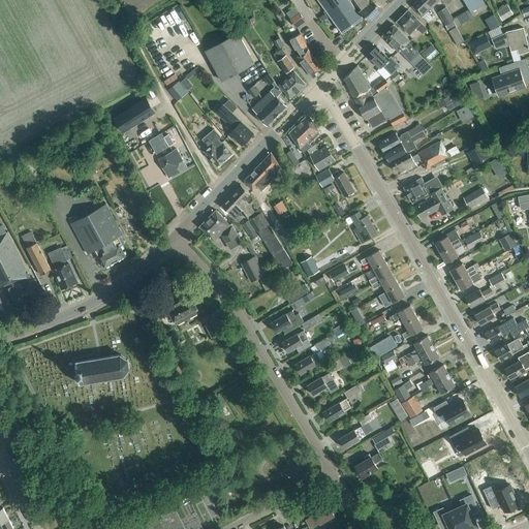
[(363,19),(348,0),(318,0),(341,32),(361,18),(362,19),(363,19)]
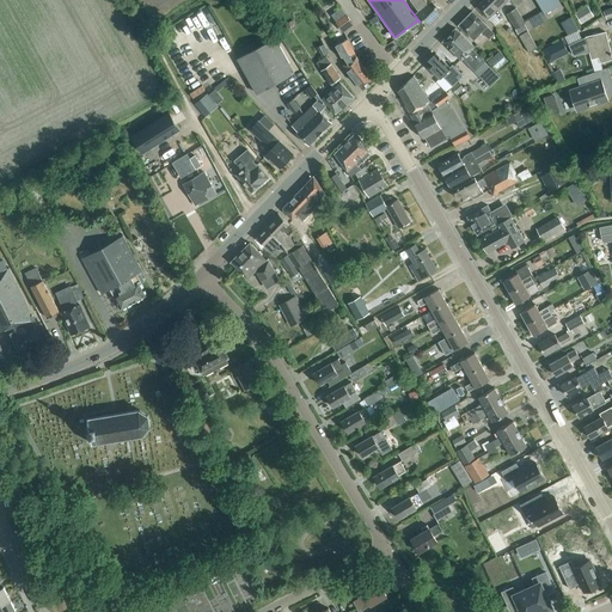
[(408,0),(417,12),(416,13),(428,25),(442,11),(432,1),(430,0),(405,0),(407,0),(408,0)]
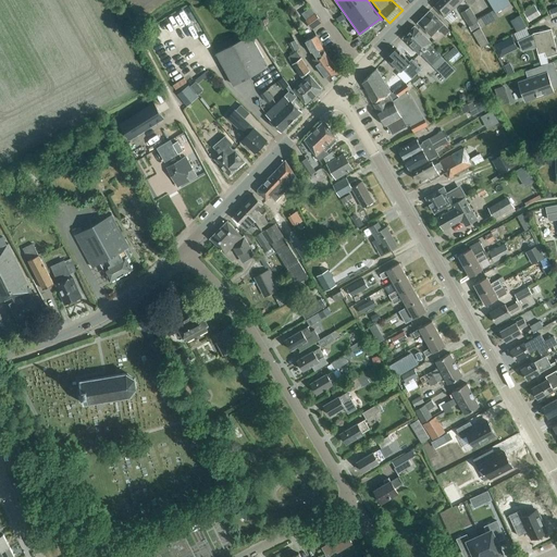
[(453,15),(456,12),(454,10),(463,0),(462,0),(440,0),(434,7),(444,19),(449,13),(453,15)]
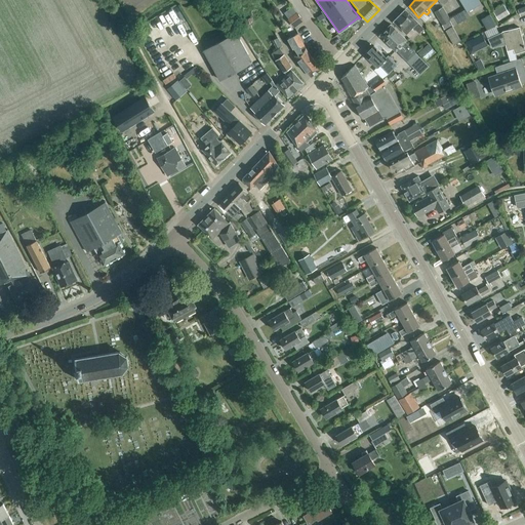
[(477,6),(480,4),(477,0),(458,0),(467,12),(478,6),(477,6)]
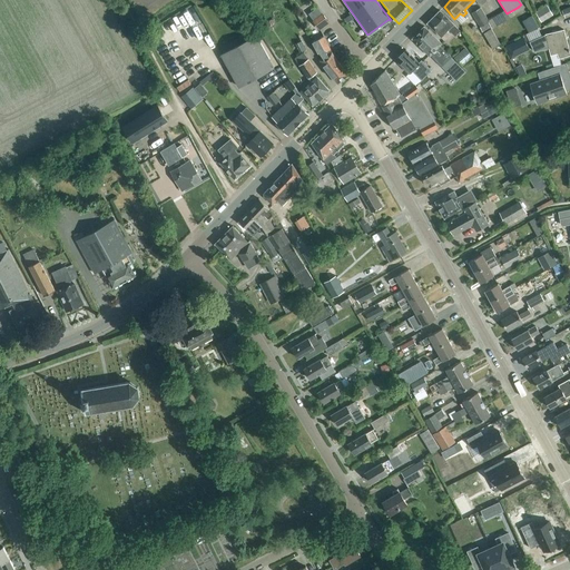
[(542,21),(553,15),(548,5),(536,11),(542,21)]
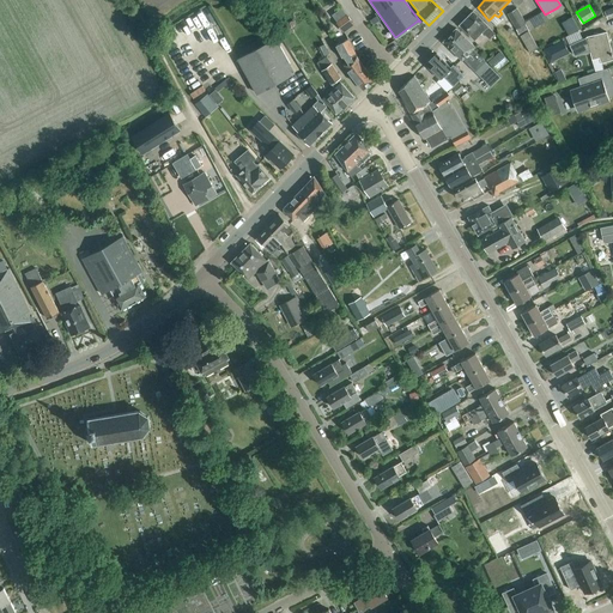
[(343,32),(353,24),(343,8),(332,16),(337,22),(335,23),(343,32)]
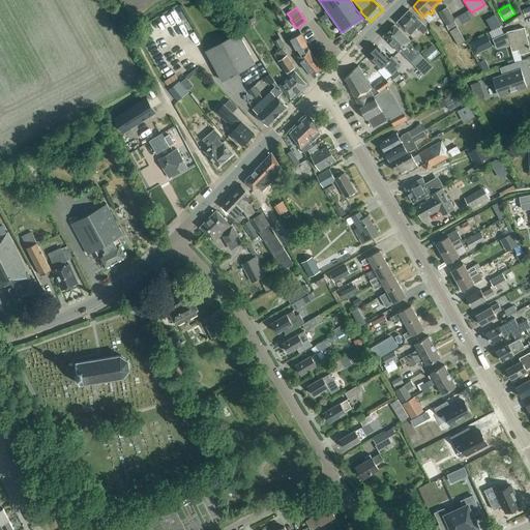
[(446,26),(455,21),(447,7),(438,12),(446,26)]
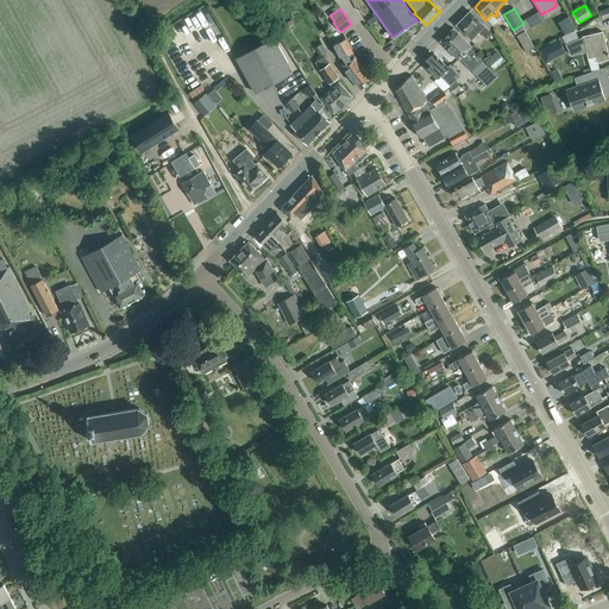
[(491,33),(484,26),(470,12),(457,25),(471,41),(479,32),(487,38),(491,33)]
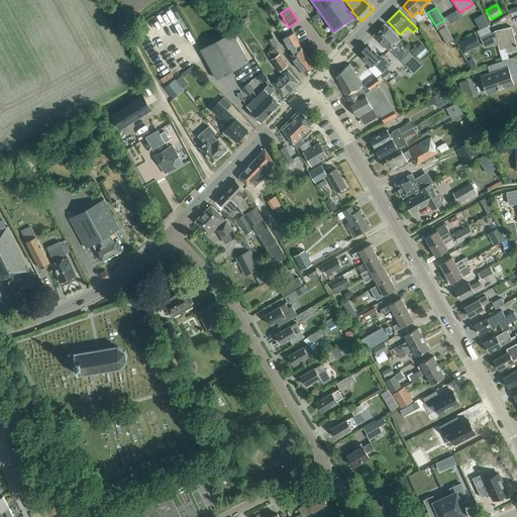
[(319,12),(313,17),(316,20),(322,16),(319,12)]
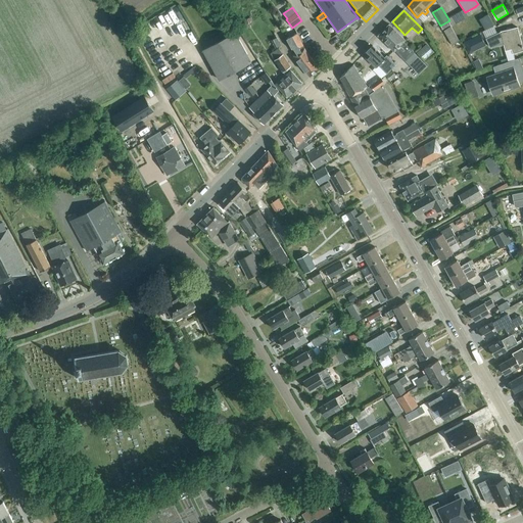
[(484,16),(490,27),(493,25),(488,14),(484,16)]
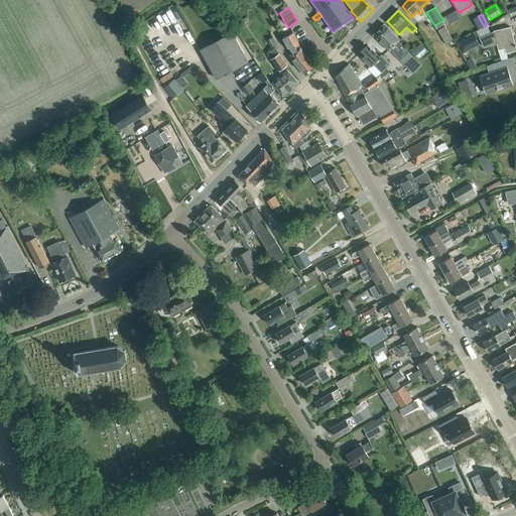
[(239,32),(249,27),(244,18),(235,24),(239,32)]
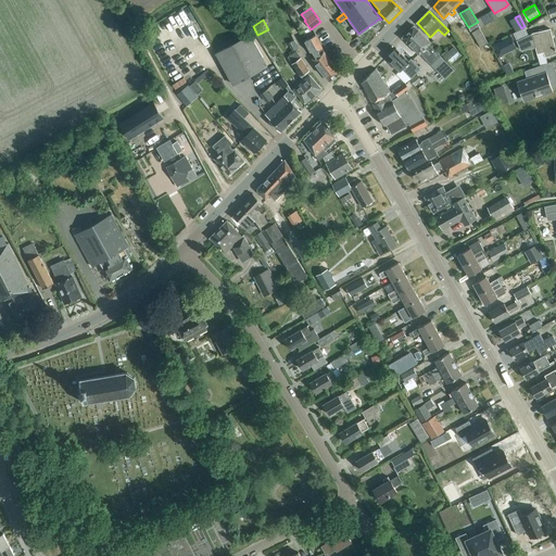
[(447,63),(429,46),(431,43),(414,26),(402,38),(419,55),(422,52),(432,63),(440,72),(447,63)]
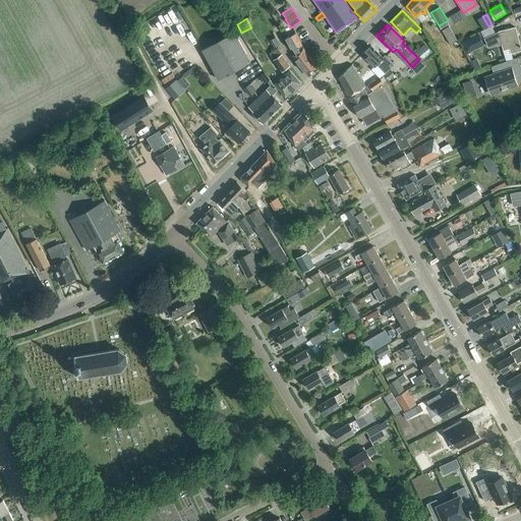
[(445,29),(453,42),(459,39),(452,24),(445,29)]
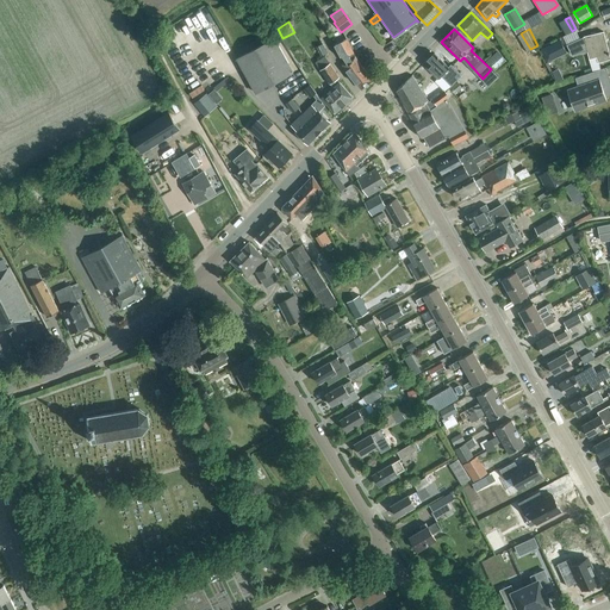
[(580,39),(567,44),(573,55),(587,51),(589,60),(597,57),(598,62),(609,58),(603,32),(584,37),(580,39)]
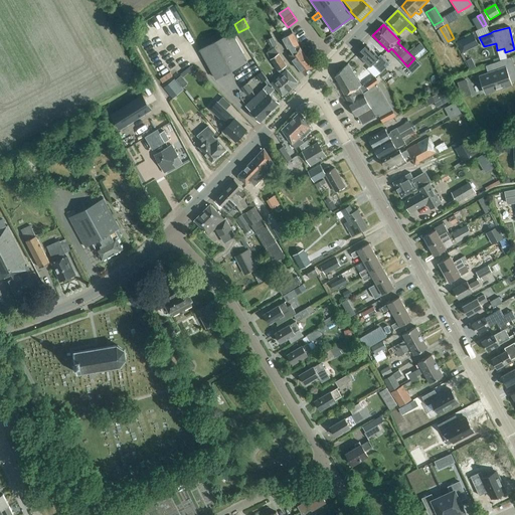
[(216,78),(247,60),(231,32),(200,49),(216,78)]
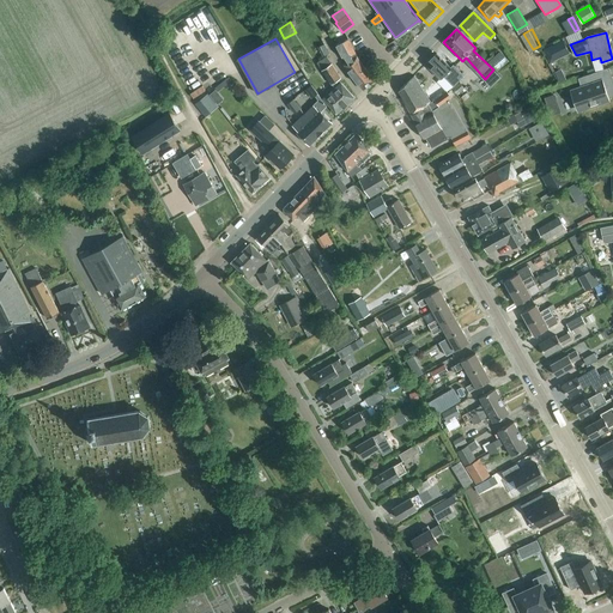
[(363,90),(374,80),(360,64),(349,40),(338,46),(346,64),(345,64),(350,71),(349,72),(350,74),(363,90)]
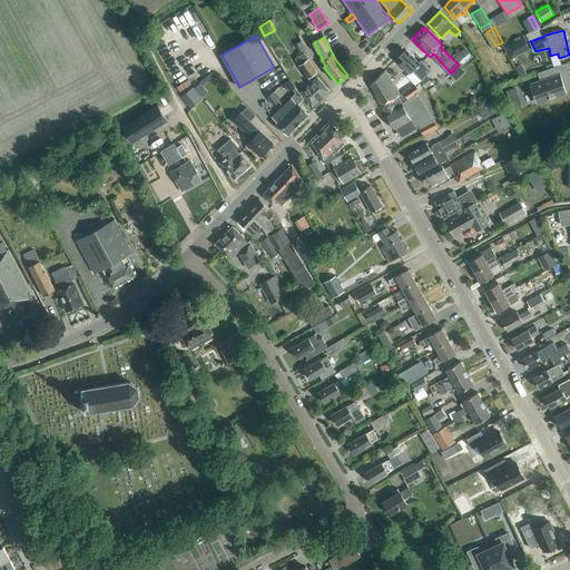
[(523,37),(505,45),(508,47),(512,57),(529,49),(523,37)]
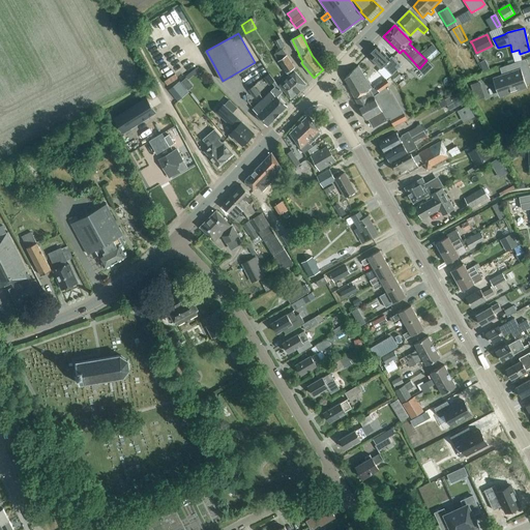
[(281,38),(275,41),(280,50),(285,47),(281,38)]
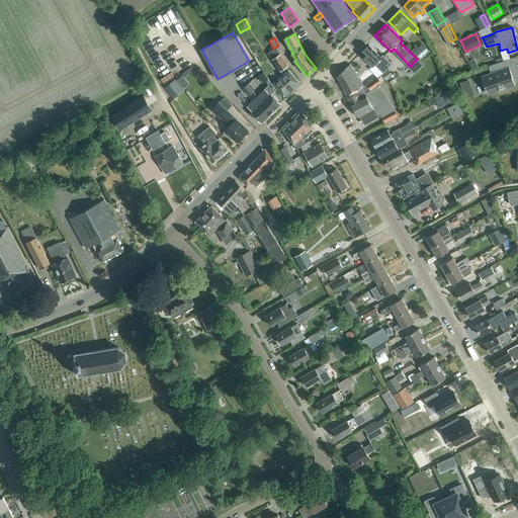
[(423,44),(413,53),(420,61),(430,53),(423,44)]
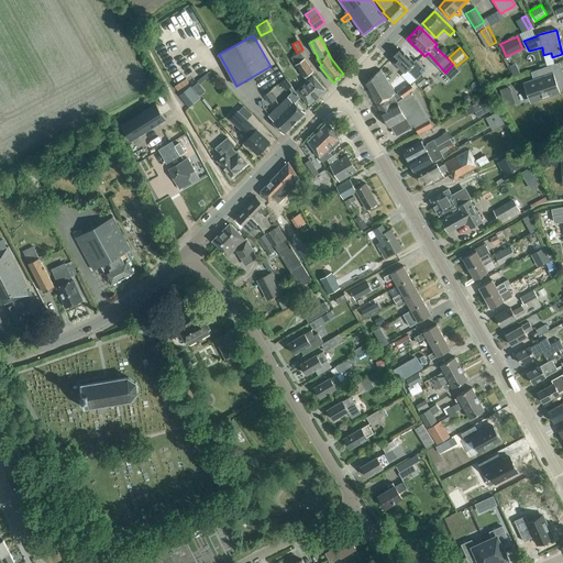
[(397,59),(394,63),(404,73),(407,70),(417,80),(422,76),(427,70),(417,59),(414,63),(400,50),(394,56),(397,59)]
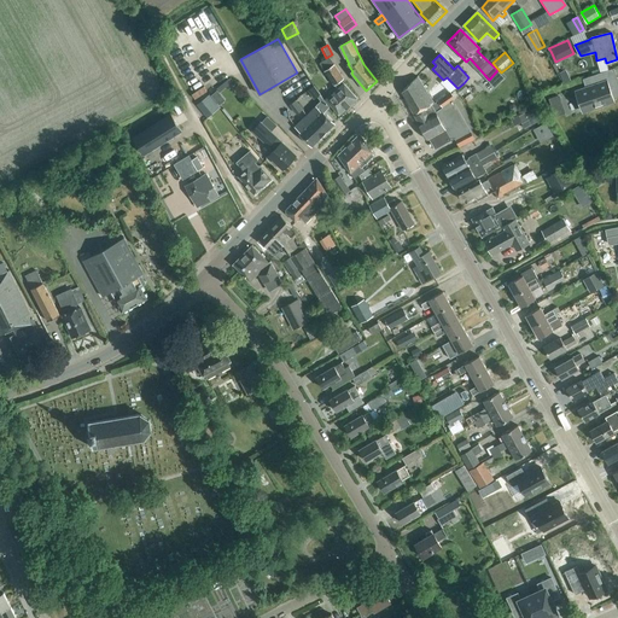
[(357,99),(344,83),(342,81),(344,80),(328,57),(319,63),(333,87),(334,86),(338,89),(326,100),(339,115),(357,99)]
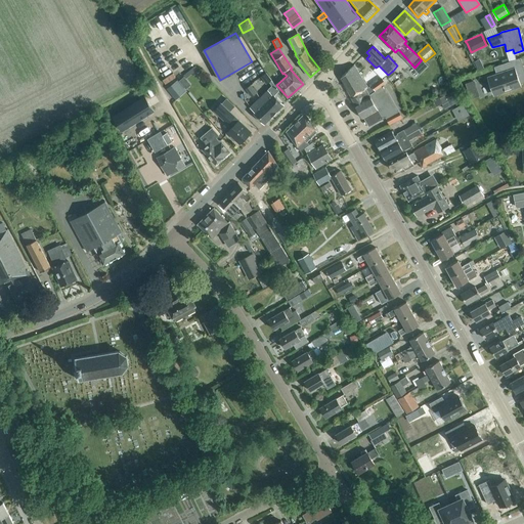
[(523,82),(523,69),(520,58),(493,68),(495,74),(487,77),(493,96),(521,87),(520,84),(523,82)]
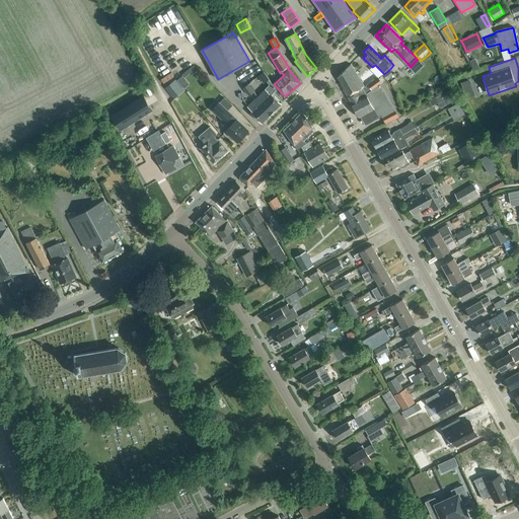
[(257,61),(250,69),(257,76),(266,68),(257,61)]
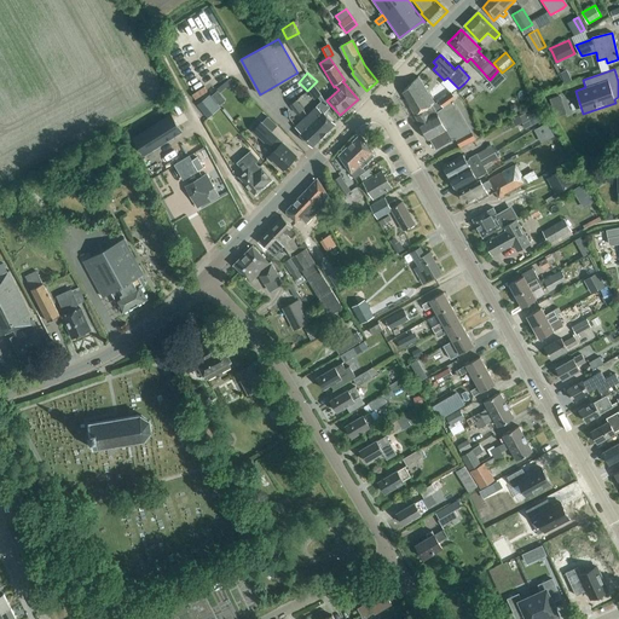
[(418,76),(401,93),(415,115),(412,115),(427,140),(429,139),(434,150),(453,138),(456,143),(475,132),(453,96),(441,104),(438,97),(433,100),(418,76)]
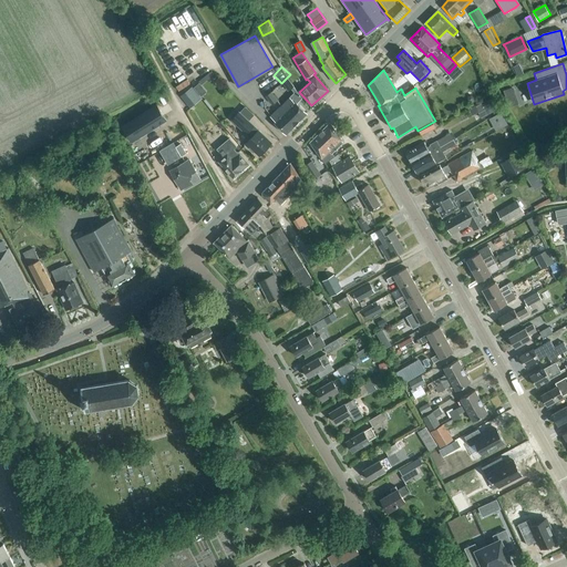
[(202,84),(214,75),(212,72),(198,82),(202,84)]
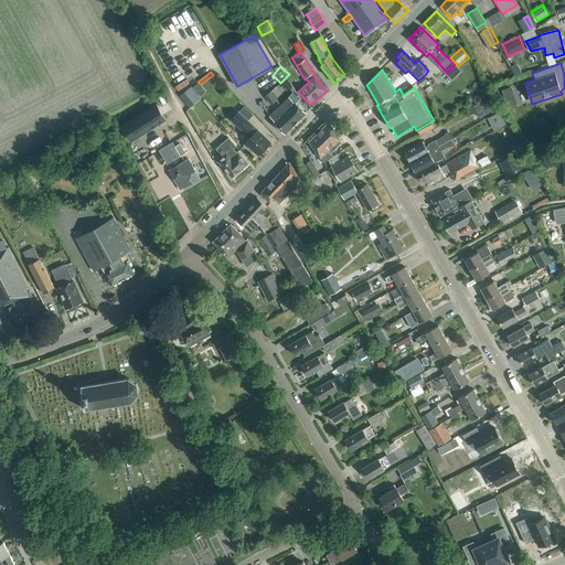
[(418,81),(416,82),(420,87),(428,82),(424,76),(418,81)]
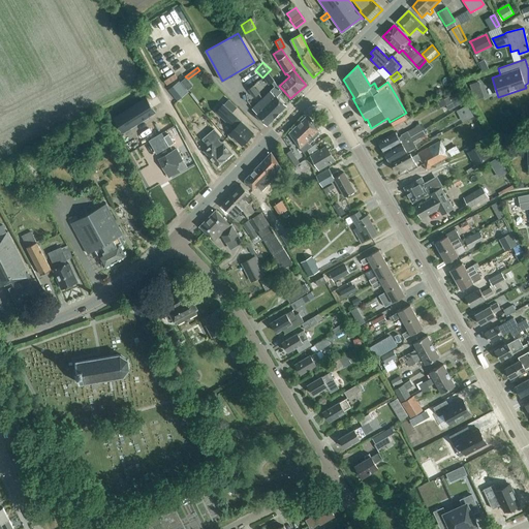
[(269,74),(263,78),(269,85),(271,84),(274,87),(272,88),(272,89),(261,100),(276,115),(285,106),(276,97),(282,92),(269,74)]
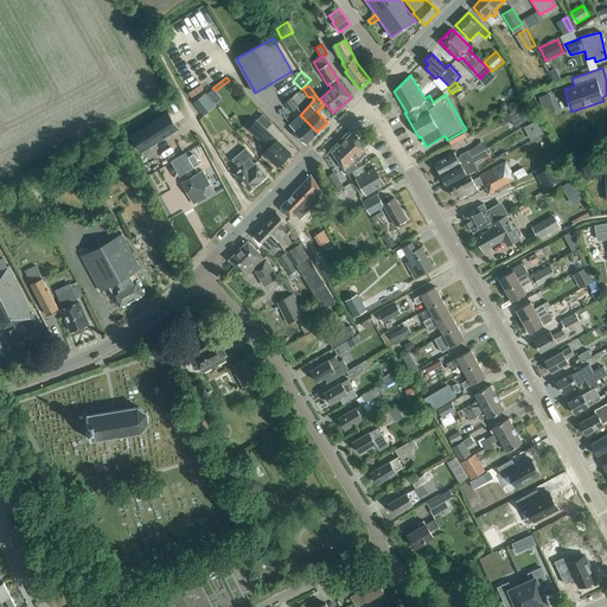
[(205,115),(216,106),(205,94),(195,102),(205,115)]
